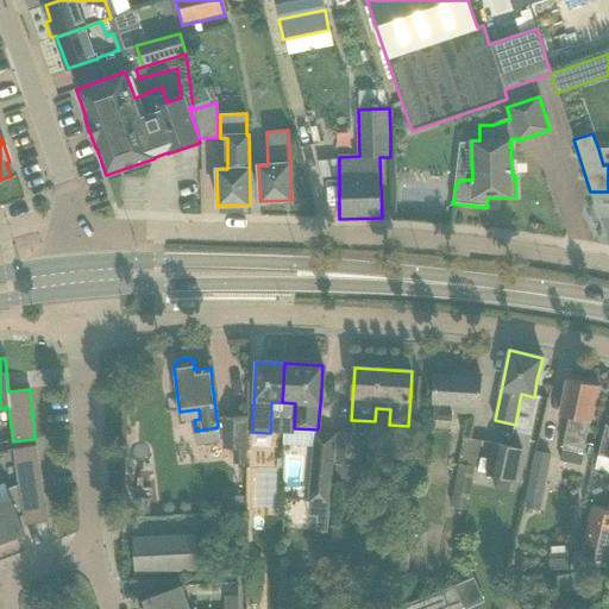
[(463,374),(463,378),(435,377),(433,401),(433,419),(452,420),(453,412),(478,413),(481,375),(463,374)]
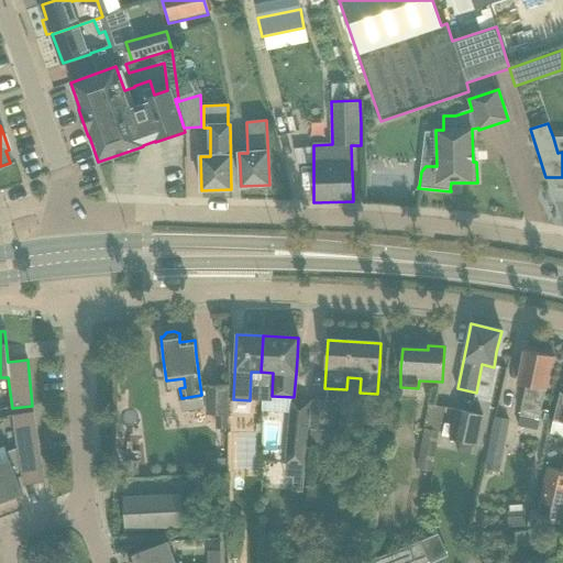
[(526,385),(518,427),(532,429),(534,418),(539,419),(552,356),(525,351),(518,383),(526,385)]
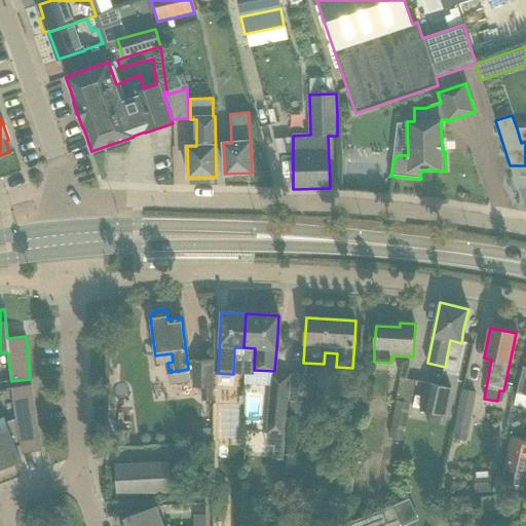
[(201,401),(213,401),(214,360),(193,360),(192,387),(201,387),(201,401)]
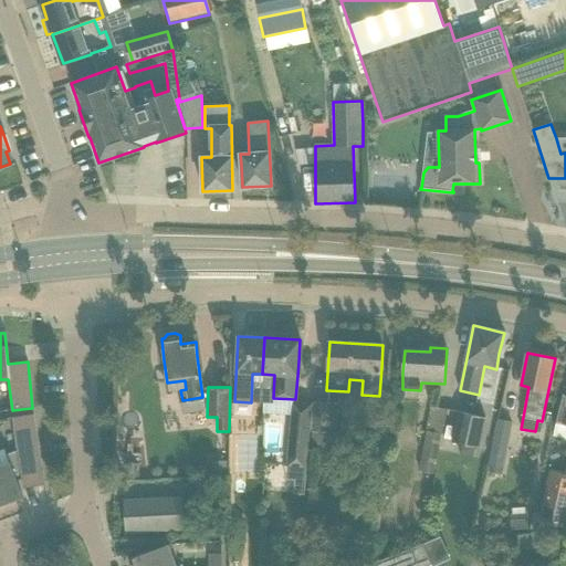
[(565,395),(563,395),(556,421),(565,423),(565,395)]
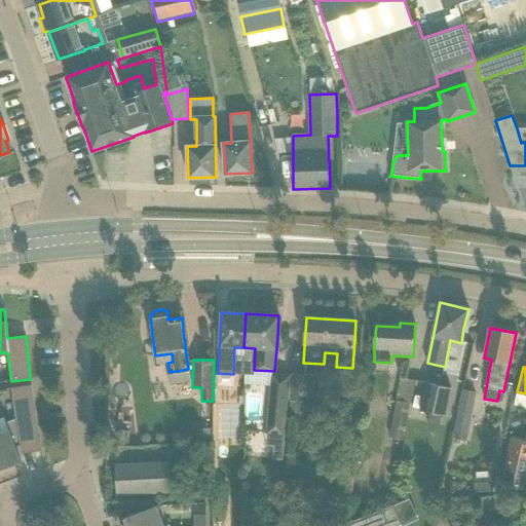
[(312,403),(314,375),(291,374),(289,393),(288,407),(290,407),(289,415),(303,416),(303,402),(312,403)]
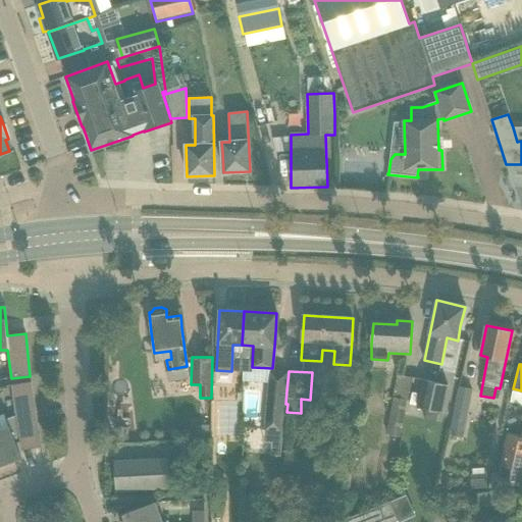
[(422,380),(417,408),(442,413),(449,385),(422,380)]
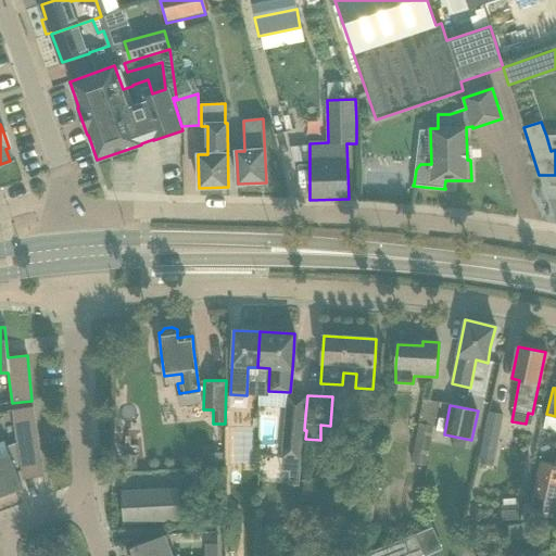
[(9,456),(0,458),(0,502),(0,504),(19,497),(16,491),(23,489),(14,467),(21,465),(23,479),(42,477),(33,407),(12,409),(17,442),(5,446),(9,456)]
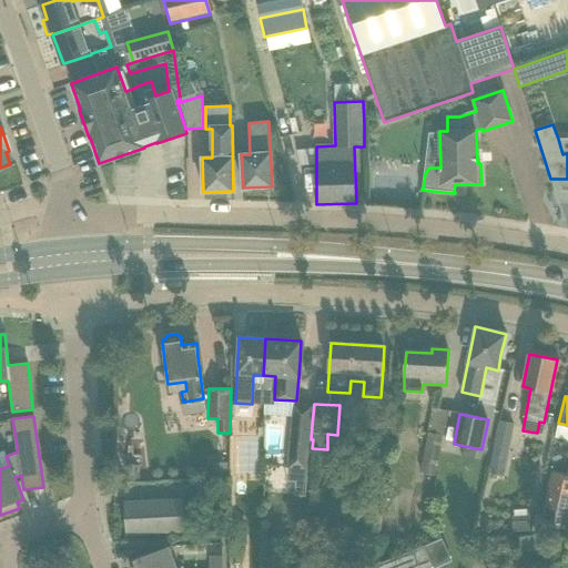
[(490,466),(505,469),(514,424),(499,422),(490,466)]
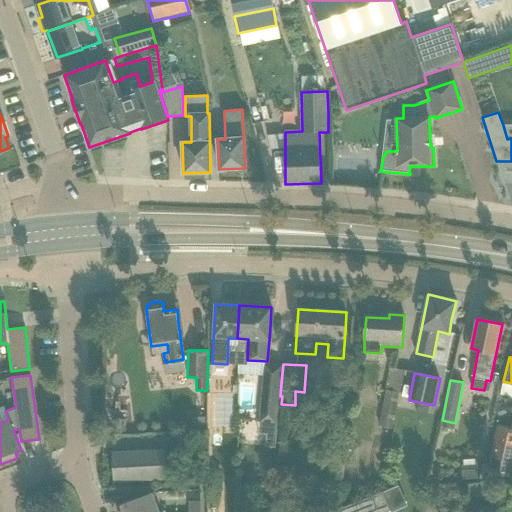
[(280,396),(281,383),(262,381),(258,422),(277,423),(280,396)]
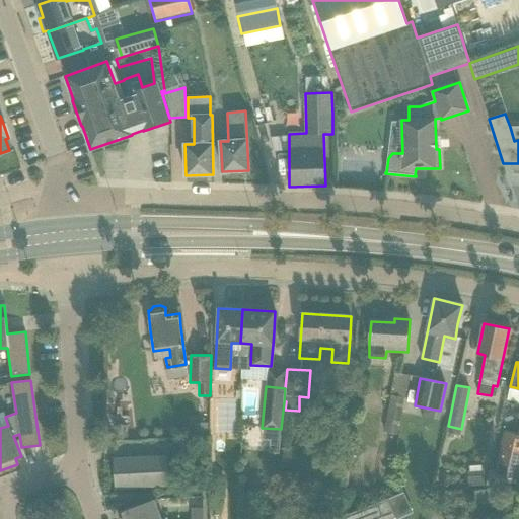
[(384,432),(397,434),(403,397),(390,395),(384,432)]
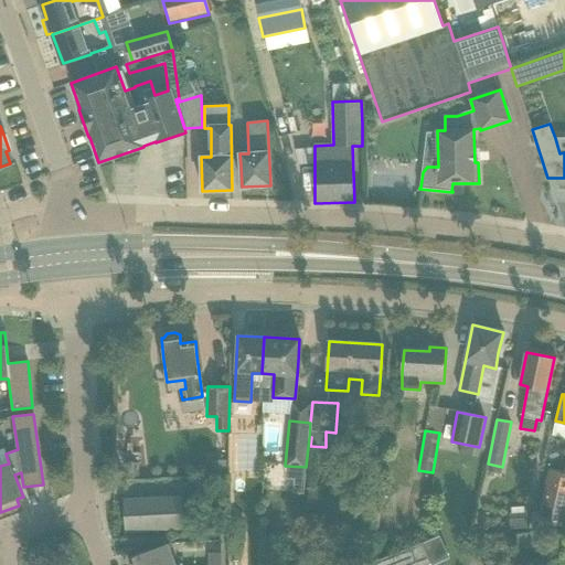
[(213,459),(210,473),(222,477),(225,462),(213,459)]
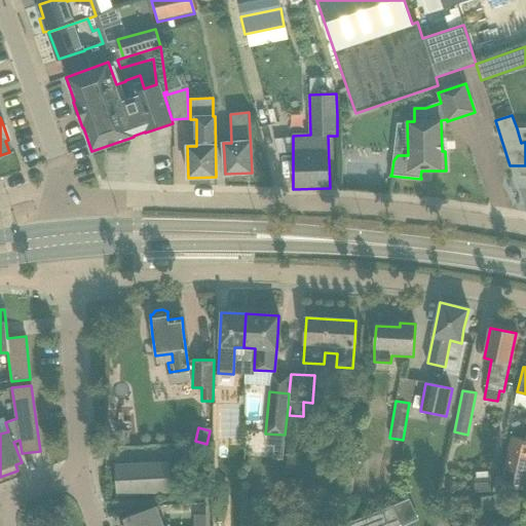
[(502,482),(523,487),(525,475),(525,440),(513,438),(502,482)]
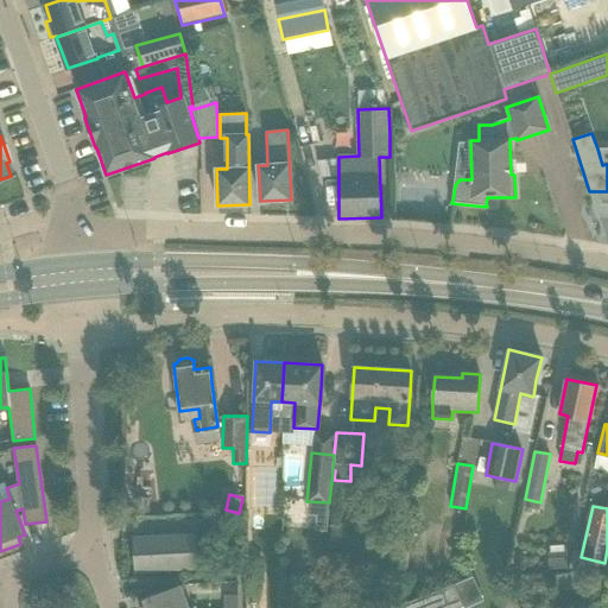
[(393,574),(405,576),(415,524),(404,521),(393,574)]
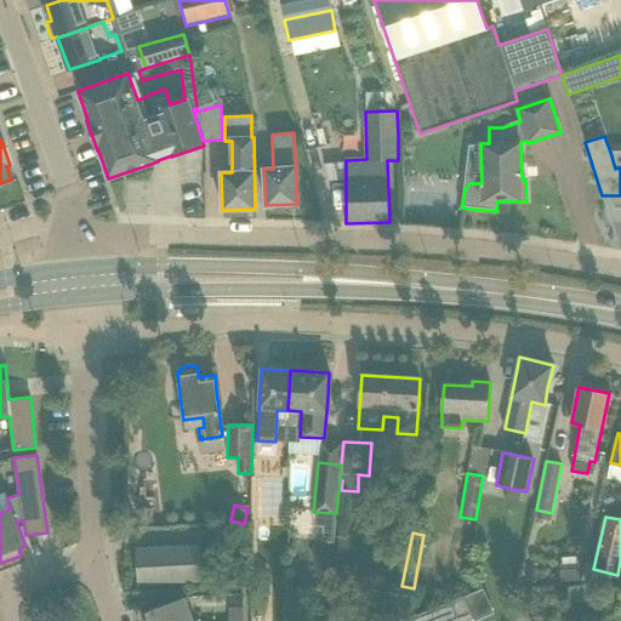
[(136,550),(137,585),(200,581),(199,546),(136,550)]
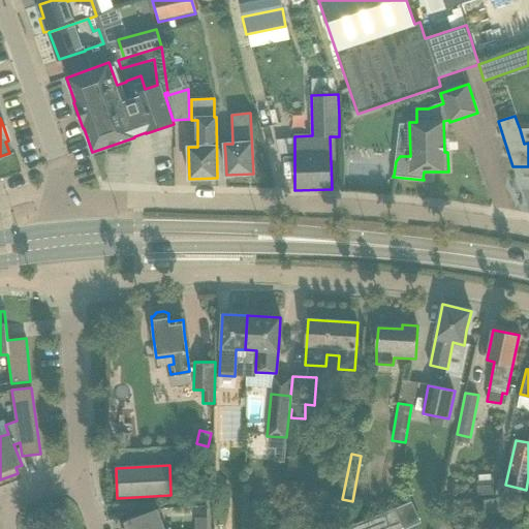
[(478,481),(476,481),(476,487),(477,495),(493,494),(492,485),(492,480),(491,480),(490,474),(477,475),(478,481)]
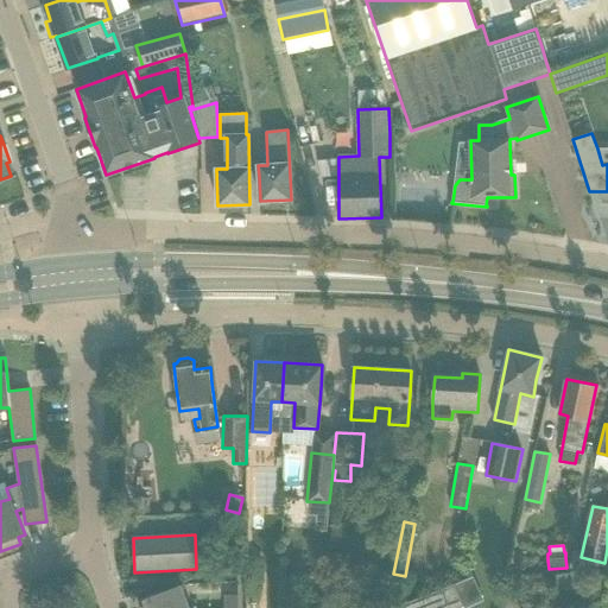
[(583,571),(555,576),(557,591),(586,588),(583,571)]
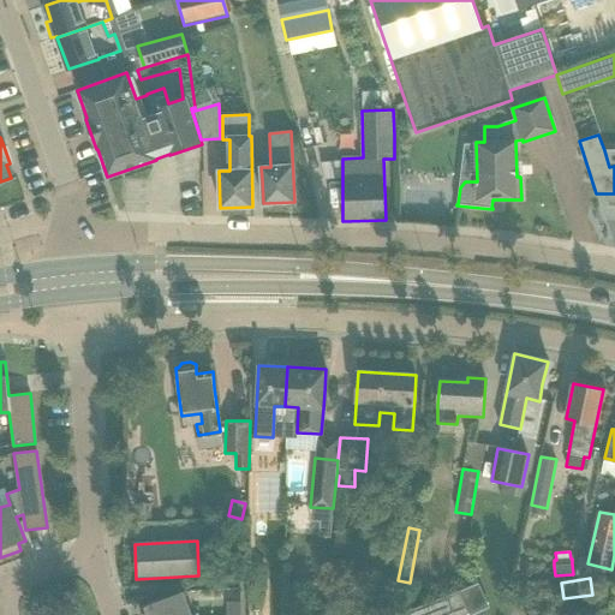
[(141,614),(139,614),(190,614),(181,592),(144,605),(147,613),(141,614)]
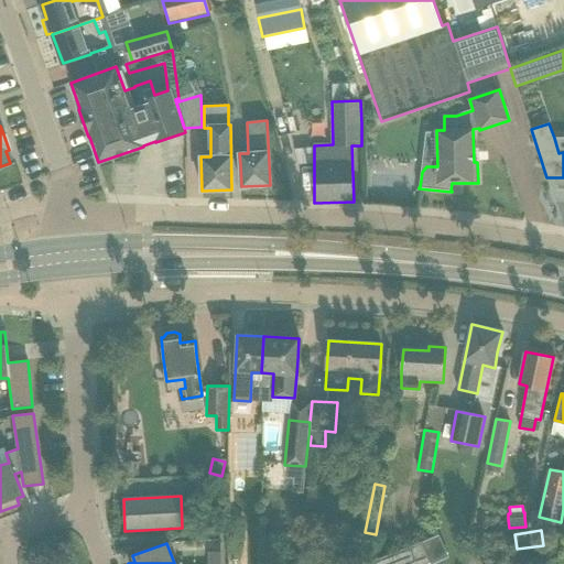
[(421,543),(367,563),(429,563),(431,563),(421,543)]
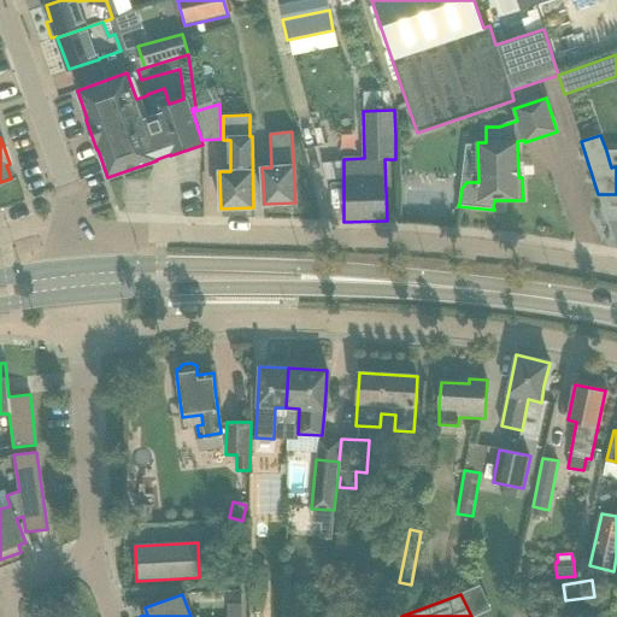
[(223,616),(223,604),(211,604),(211,616),(223,616)]
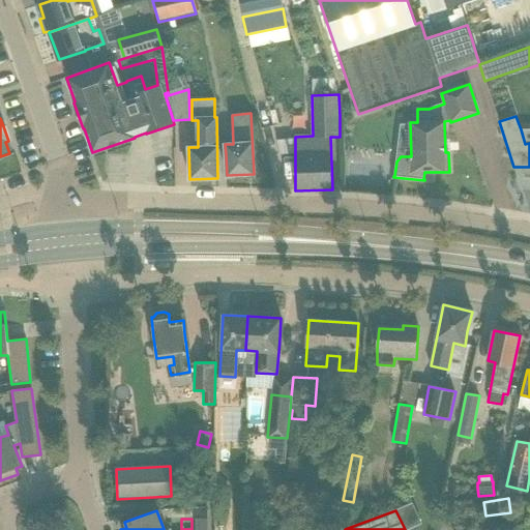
[(196,519),(196,529),(207,529),(207,519),(196,519)]
